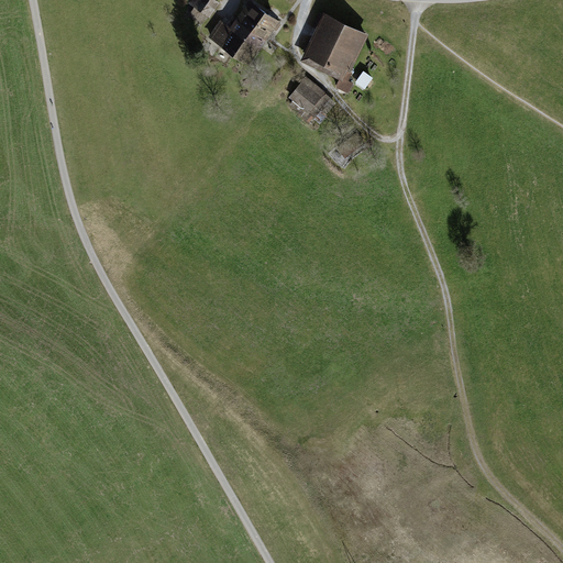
[(220,3),(214,0),(190,0),(188,3),(194,8),(189,14),(202,24),(208,18),(209,19),(220,3)]
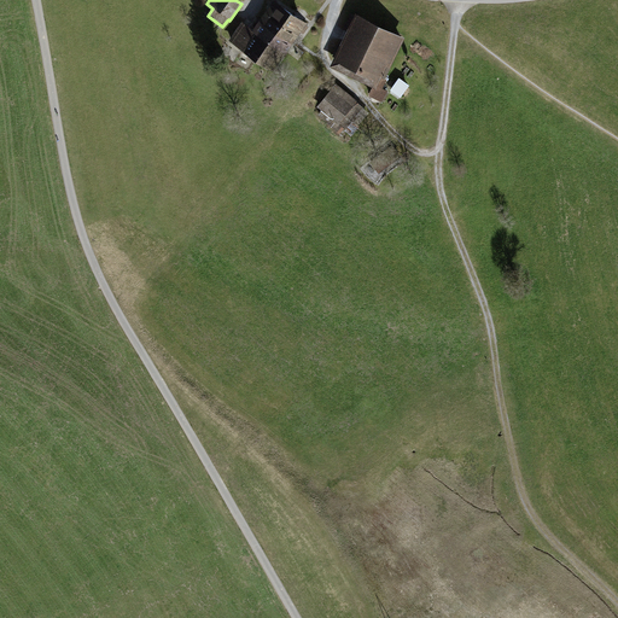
[(264,15),(298,39),(308,24),(274,1),(264,15)]
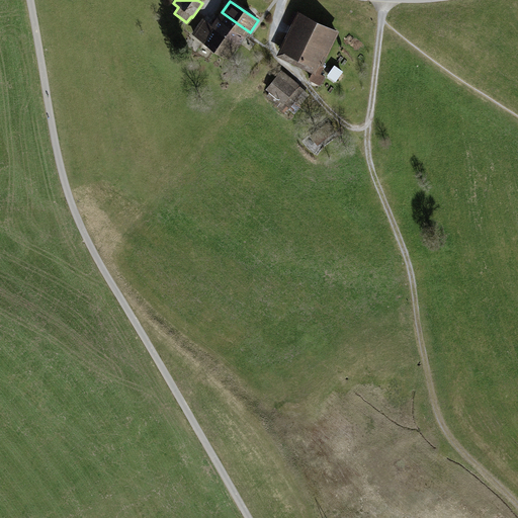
[(324,66),(322,65),(340,29),(297,9),(276,54),(312,72),(309,79),(321,85),(325,76),(321,73),(324,66)]
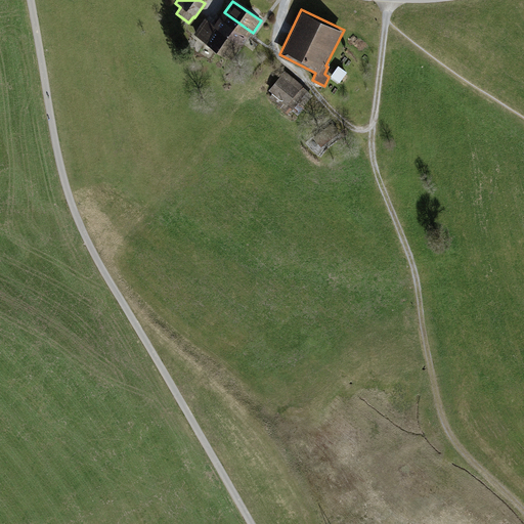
[(253,33),(224,12),(215,26),(244,45),(253,33)]
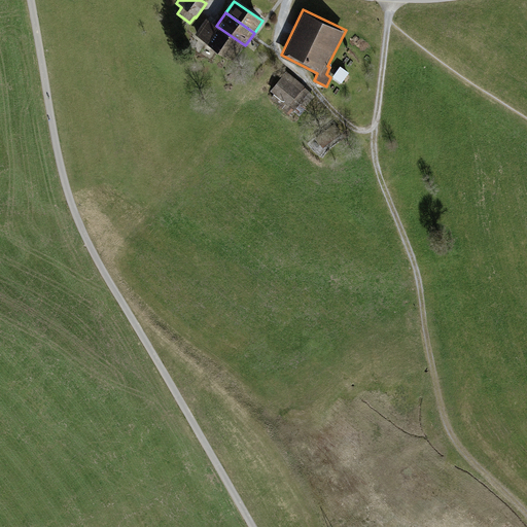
[(245,45),(216,26),(207,19),(195,36),(234,63),(245,45)]
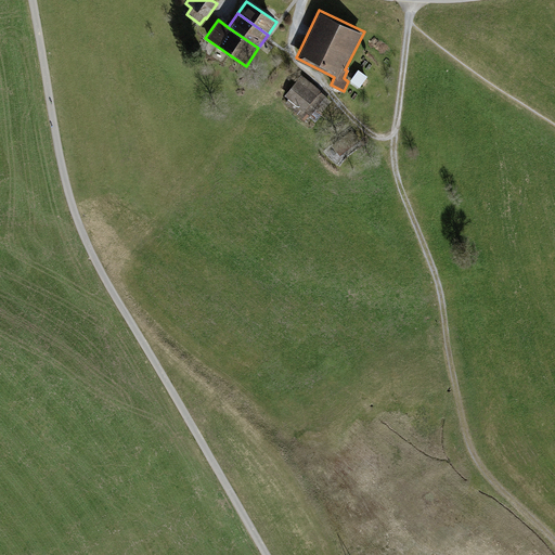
[(358,69),(351,79),(360,85),(366,74),(358,69)]
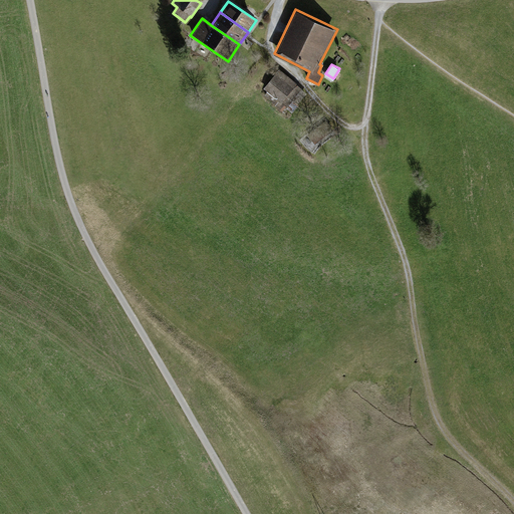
[(279,69),(263,88),(267,90),(263,95),(283,110),(285,107),(292,112),(307,93),(301,88),(302,87),(279,69)]
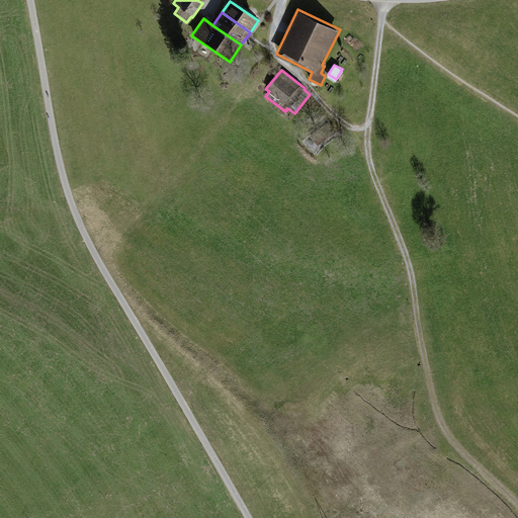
All buildings are outlined.
